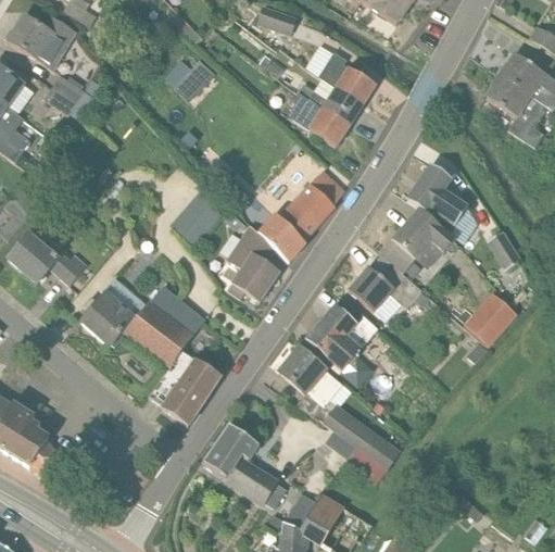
[(72,0),(87,10),(87,9),(91,0),(72,0)]
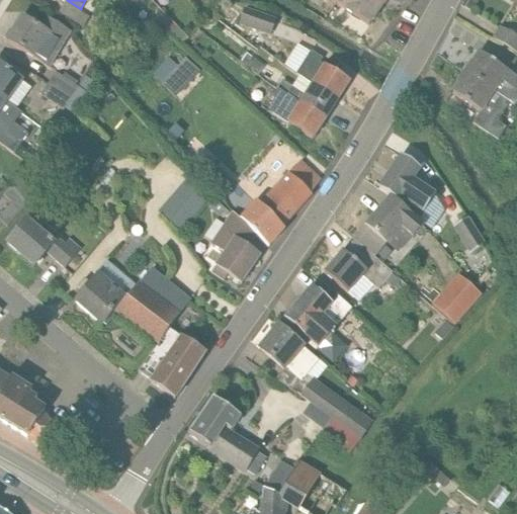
[(337,0),(345,5),(369,22),(382,3),(378,0),(337,0)]
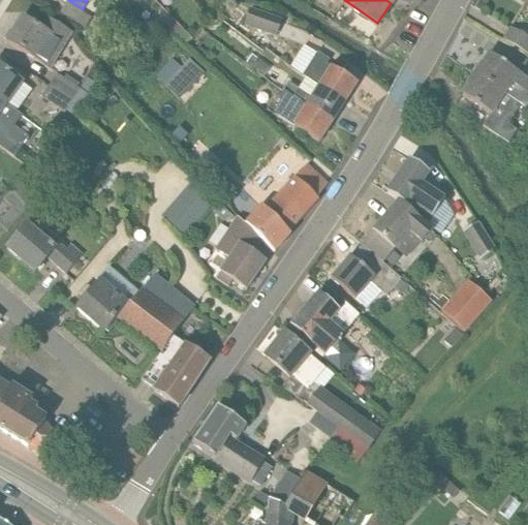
[(477,0),(475,3),(483,8),(489,0),(477,0)]
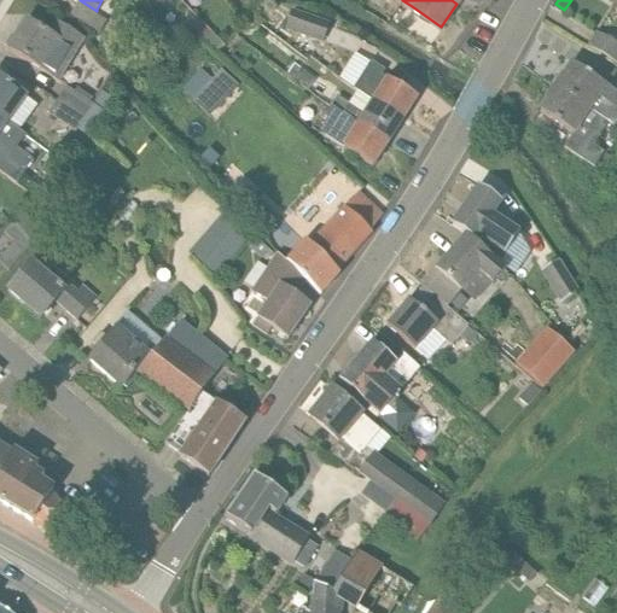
[(285,25),(324,39),(330,21),(292,7),(285,25)]
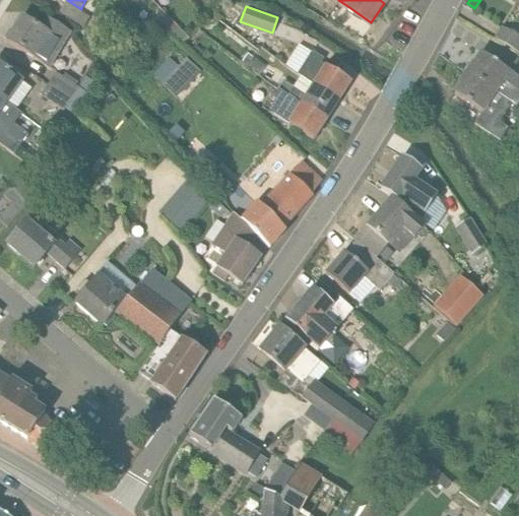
[(21,15),(7,38),(50,64),(70,30),(49,17),(42,27),(21,15)]
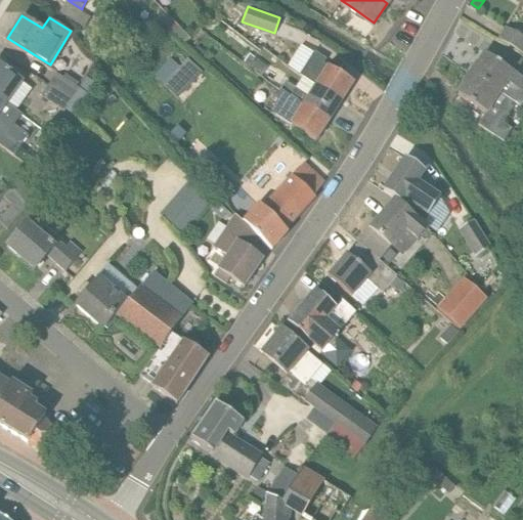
[(522,33),(507,24),(499,36),(522,50),(522,33)]
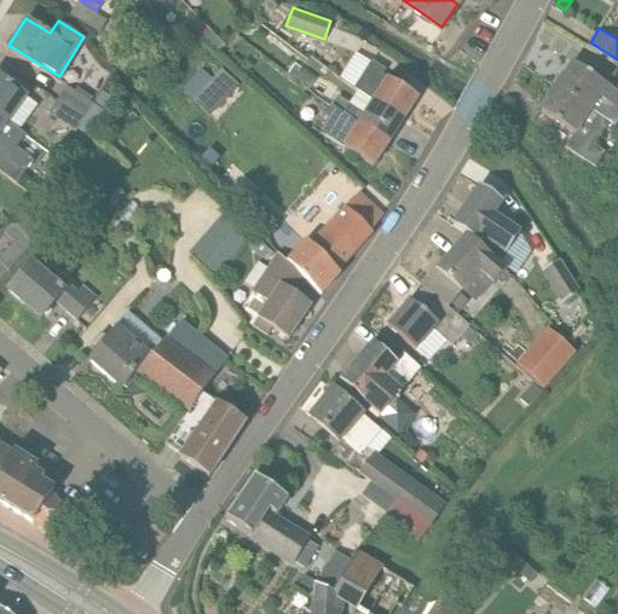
[(370,61),(354,86),(374,98),(374,99),(403,119),(417,94),(388,75),(383,71),(386,67),(373,58),(371,58),(370,59),(370,61)]
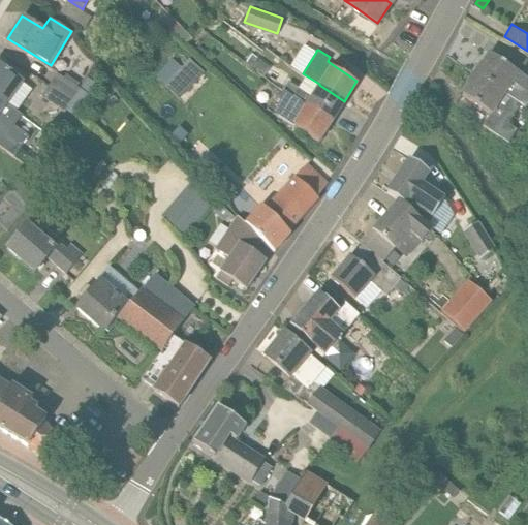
[(252,52),(247,59),(265,72),(271,65),(252,52)]
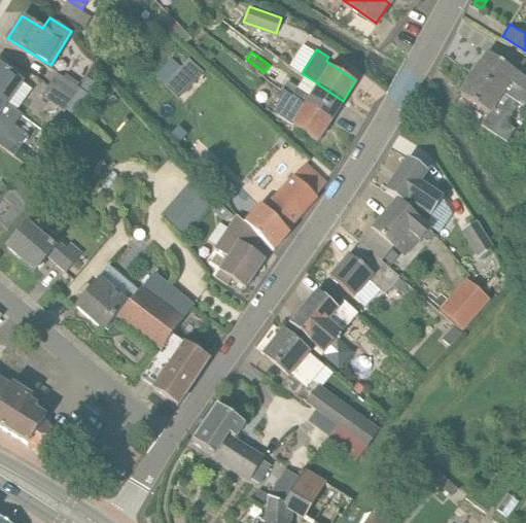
[(480,59),(471,70),(519,102),(524,104),(525,101),(525,75),(517,70),(488,51),(482,61),(480,59)]
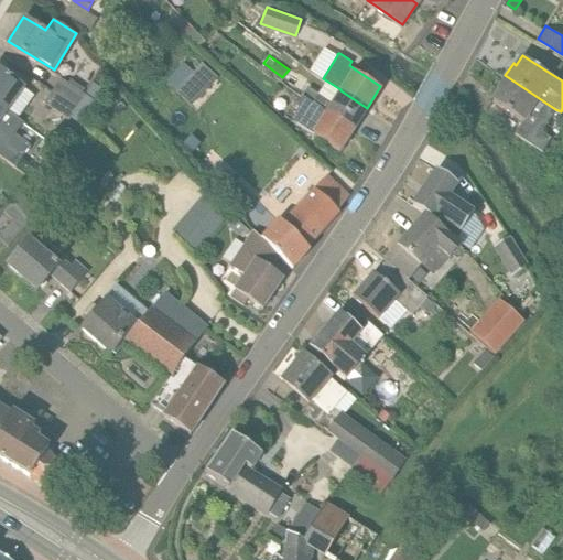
[(0,101),(8,108),(24,85),(0,67),(0,101)]
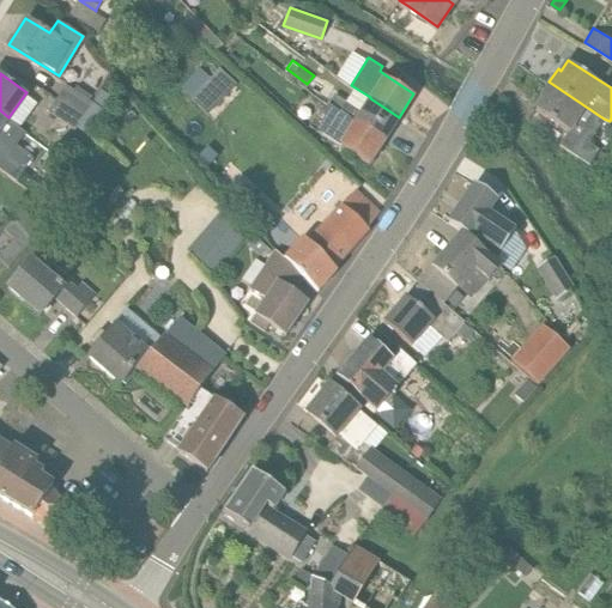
[(589,140),(604,119),(549,81),(540,95),(544,96),(537,108),(569,129),(561,143),(589,163),(600,147),(589,140)]
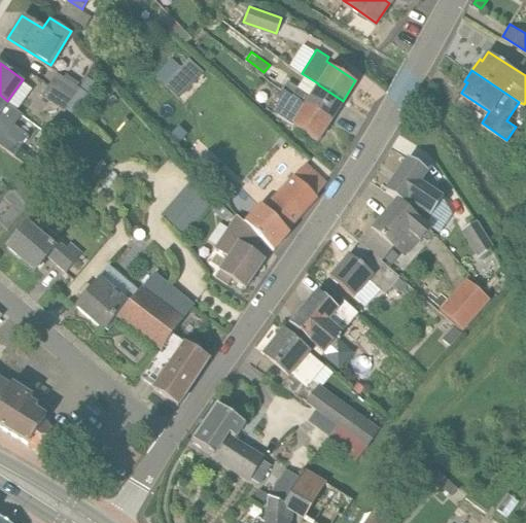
[(57,71),(49,82),(73,98),(80,86),(57,71)]
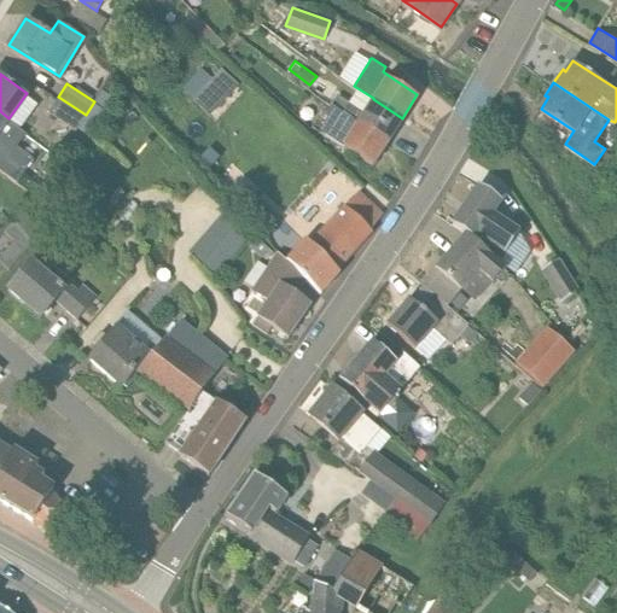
[(74,88),(89,99),(93,94),(77,83),(74,88)]
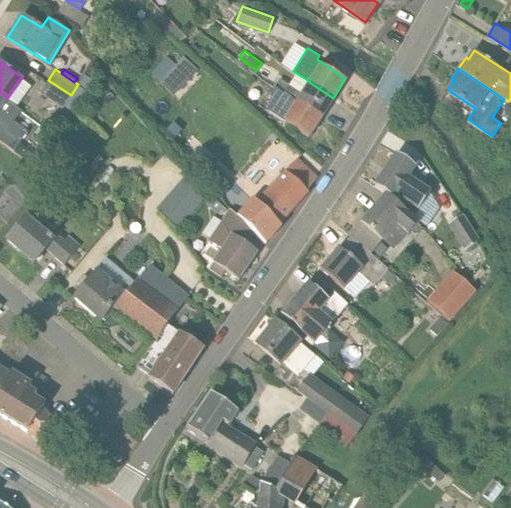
[(280,76),(274,85),(275,86),(284,92),(297,101),(321,116),(333,98),(309,82),(303,91),(290,83),(280,76)]
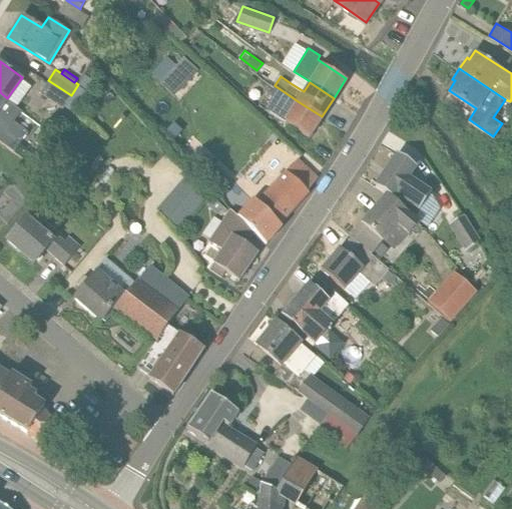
[(65,104),(71,95),(48,80),(41,91),(64,106),(65,104)]
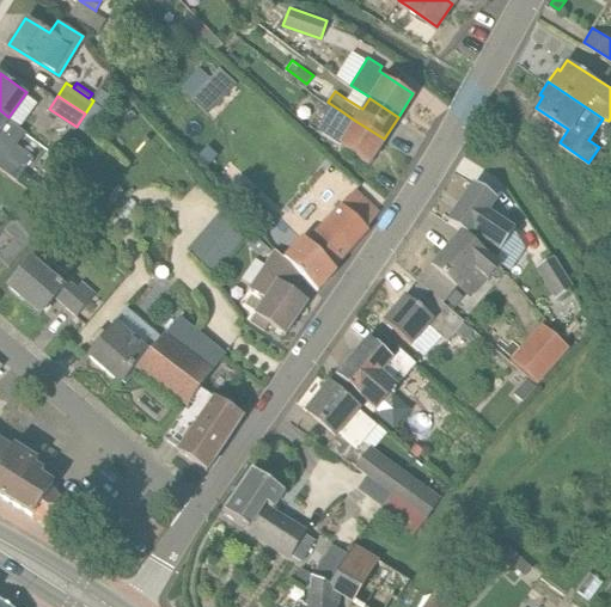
[(104,108),(93,100),(85,114),(78,124),(89,132),(104,108)]
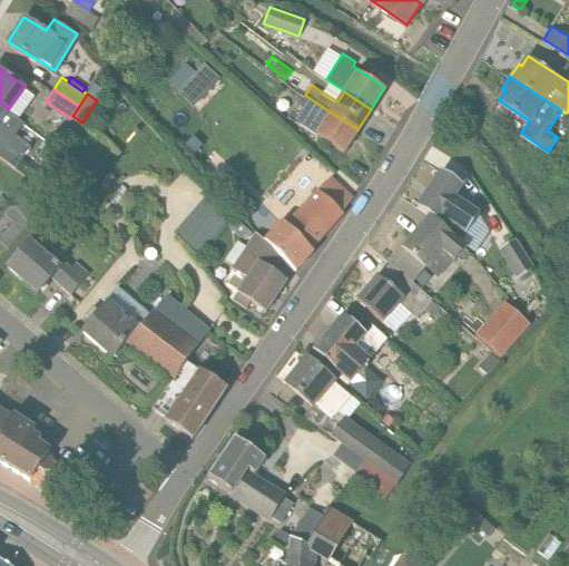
[(302,107),(295,119),(317,134),(344,150),(357,129),(331,113),(306,96),(300,106),(302,107)]
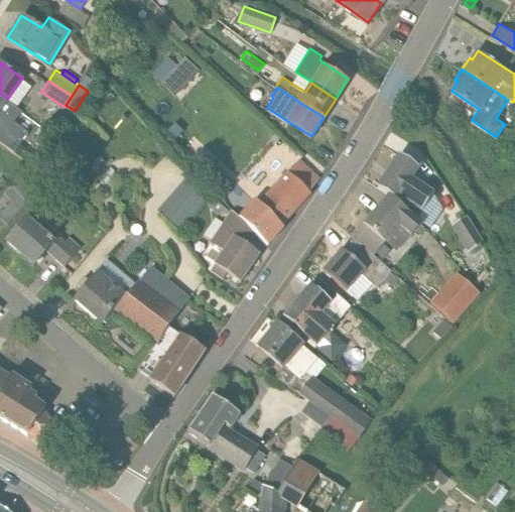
[(7,99),(0,93),(0,140),(14,150),(28,131),(14,121),(21,110),(7,99)]
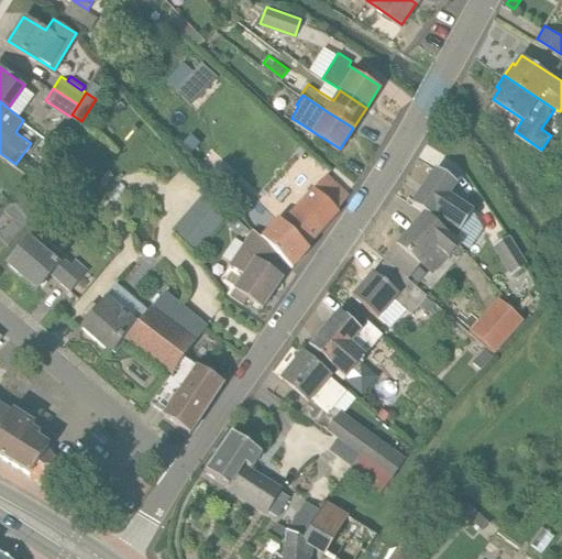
[(555,156),(561,146),(561,143),(552,138),(544,150),(555,156)]
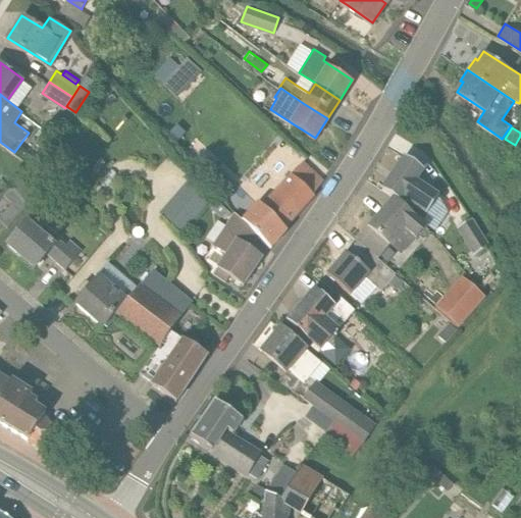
[(405,154),(382,188),(394,195),(401,200),(403,201),(405,198),(426,212),(427,211),(438,194),(439,193),(418,178),(424,168),(423,167),(405,154)]
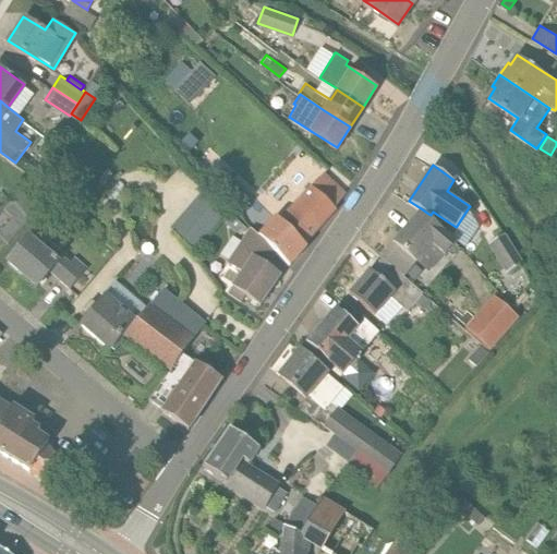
[(277,216),(259,233),(276,250),(289,264),(306,245),(303,242),(336,207),(335,206),(346,191),(344,190),(324,171),(323,172),(312,184),(311,185),(295,203),(279,218),(277,216)]
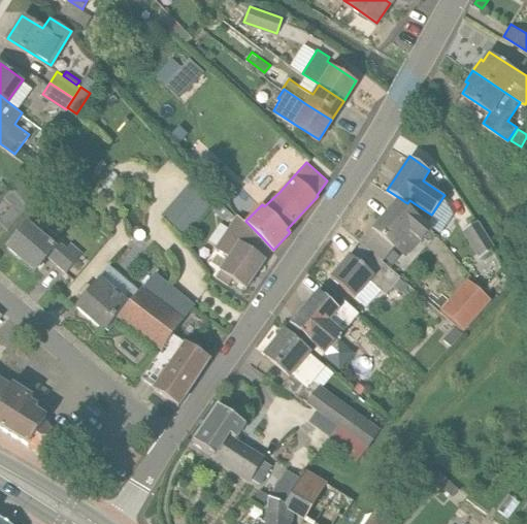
[(206,184),(173,224),(185,233),(218,194),(206,184)]
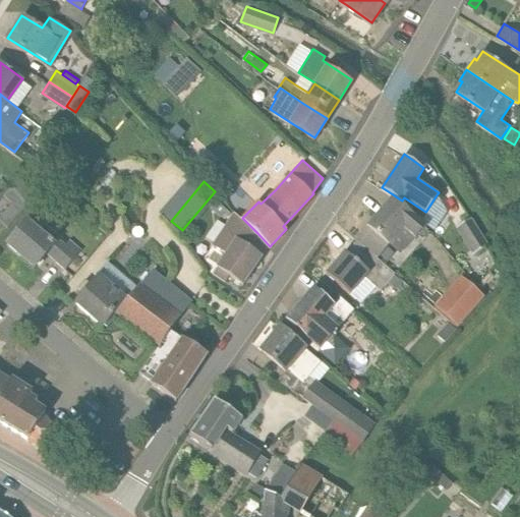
[(11,184),(3,193),(11,199),(18,192),(14,187),(11,184)]
